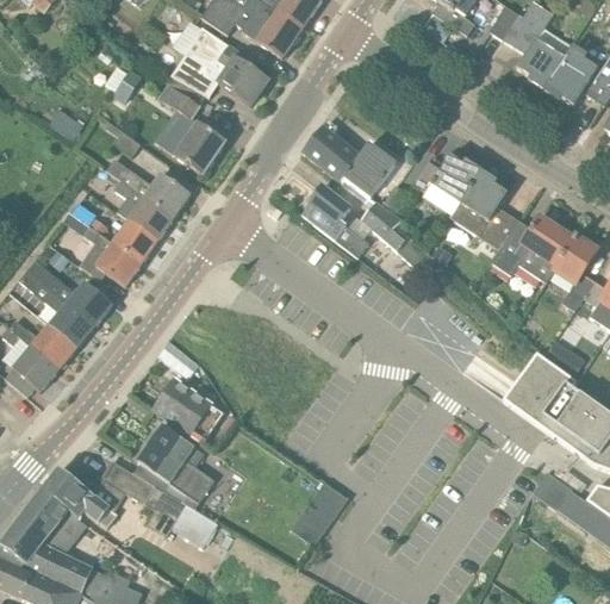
[(24,0),(31,6),(33,4),(45,13),(56,0),(24,0)]
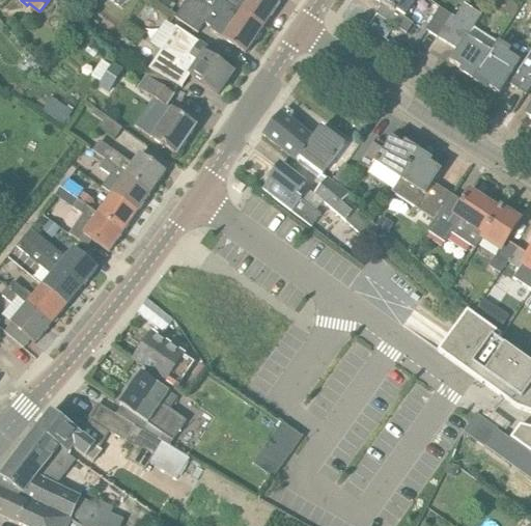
[(238,10),(222,0),(205,0),(204,1),(202,0),(188,0),(178,16),(201,30),(207,21),(213,24),(210,29),(221,36),(224,32),(246,46),(259,25),(238,10)]
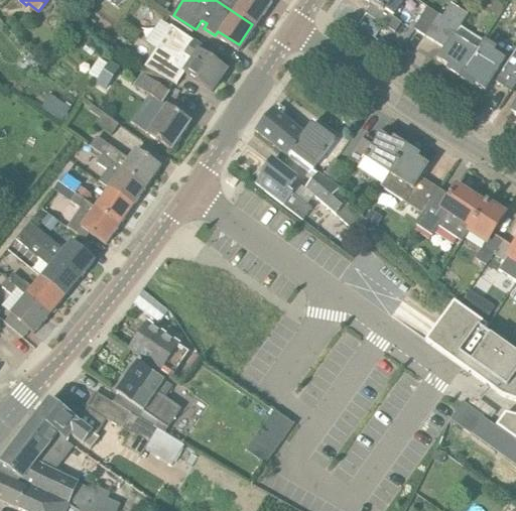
[(237,0),(231,10),(252,24),(269,0),(237,0)]
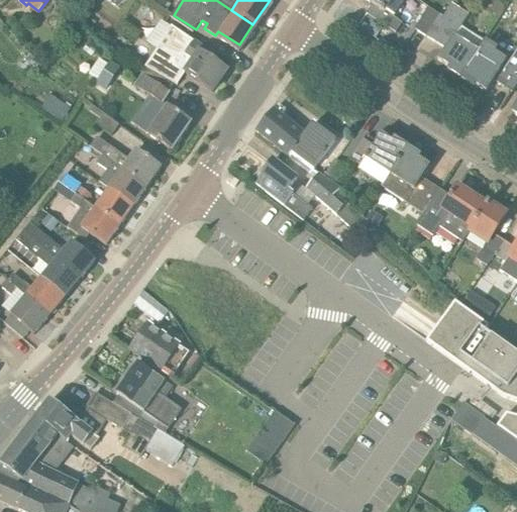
[(395,28),(401,19),(385,8),(391,0),(373,0),(366,9),(395,28)]
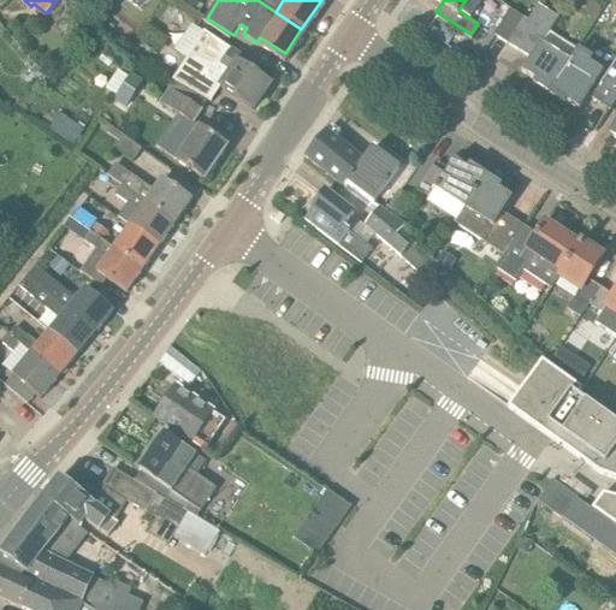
[(528,16),(525,13),(509,39),(531,54),(521,69),(534,76),(533,78),(550,89),(579,45),(550,25),(558,12),(540,0),(538,0),(528,16)]
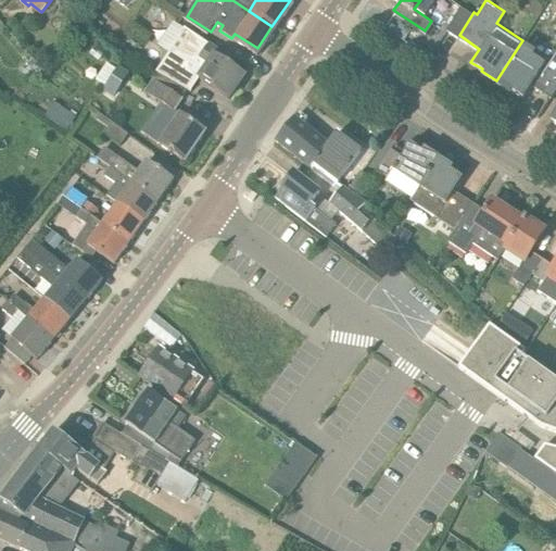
[(446,27),(459,35),(474,12),(460,4),(446,27)]
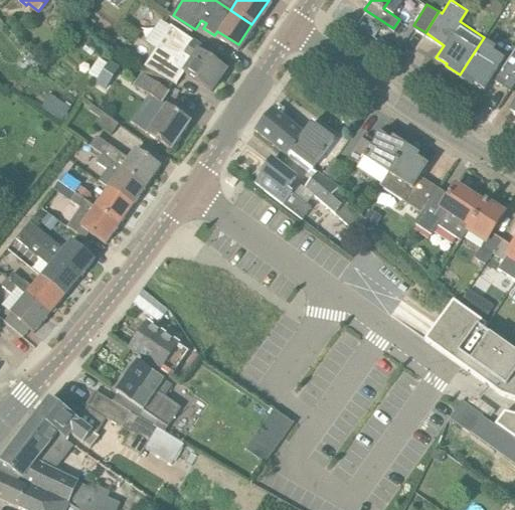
[(213,87),(226,67),(210,57),(214,52),(202,44),(172,24),(148,63),(177,81),(186,68),(213,87)]
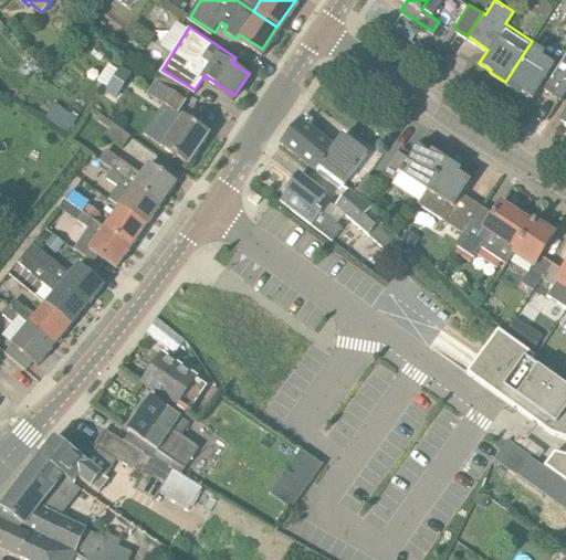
[(557,56),(532,41),(505,82),(520,91),(521,90),(533,97),(541,84),(561,97),(565,87),(565,48),(563,46),(557,56)]
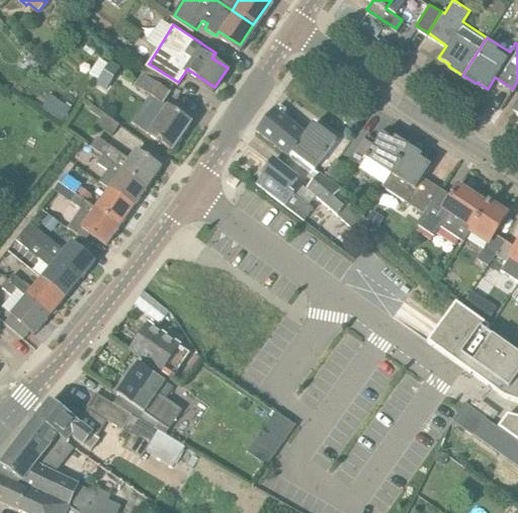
[(162,101),(171,89),(143,69),(134,82),(162,101)]
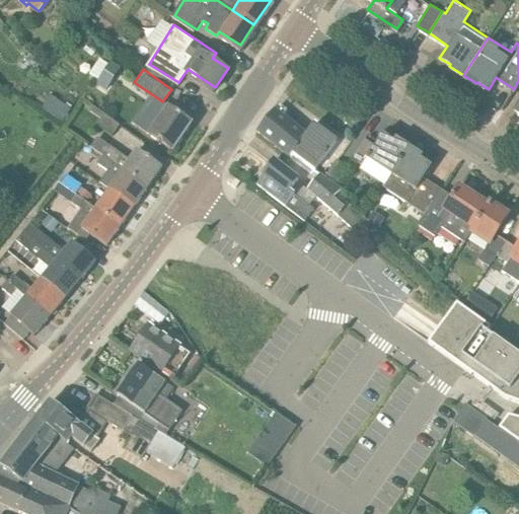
[(52,90),(44,103),(65,116),(72,103),(52,90)]
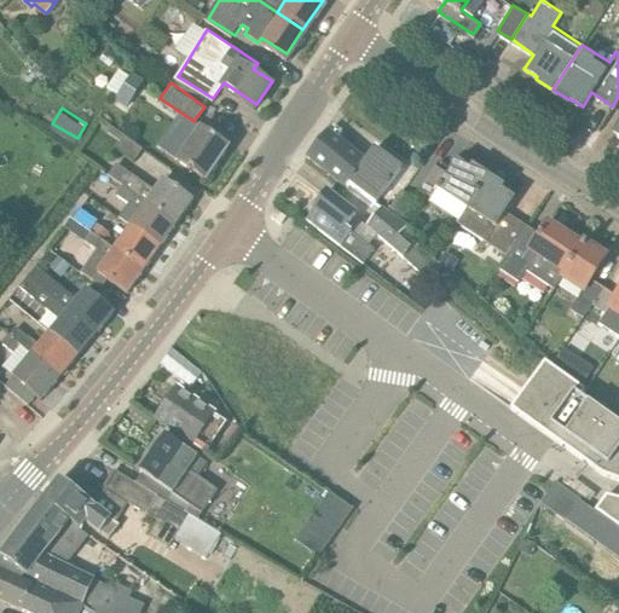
[(206,174),(226,143),(197,123),(184,144),(168,133),(158,144),(206,174)]
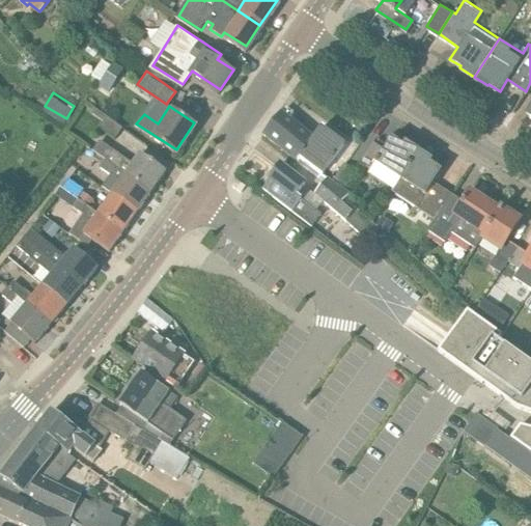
[(322,172),(327,175),(328,174),(332,177),(340,165),(331,158),(342,142),(319,126),(312,135),(297,123),(280,110),(263,131),(280,144),(298,158),(299,155),(322,172)]
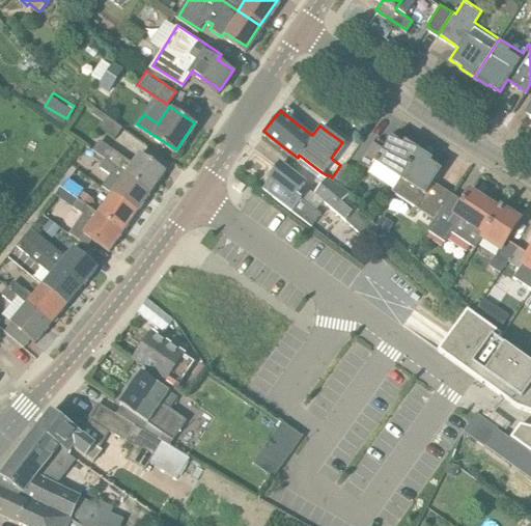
[(115,134),(122,125),(107,112),(100,122),(115,134)]
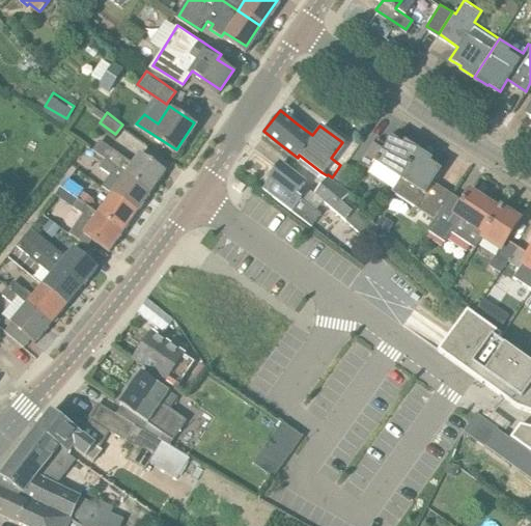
[(402,141),(391,134),(383,146),(373,139),(360,160),(370,166),(368,169),(393,186),(418,148),(403,139),(402,141)]
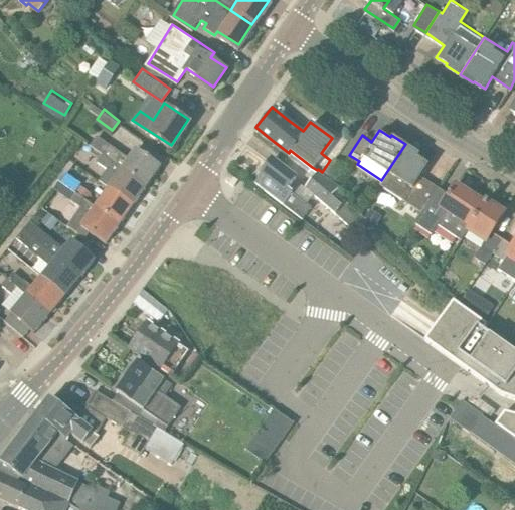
[(129,154),(112,143),(97,133),(88,145),(101,153),(112,161),(120,166),(145,184),(160,163),(135,146),(129,154)]
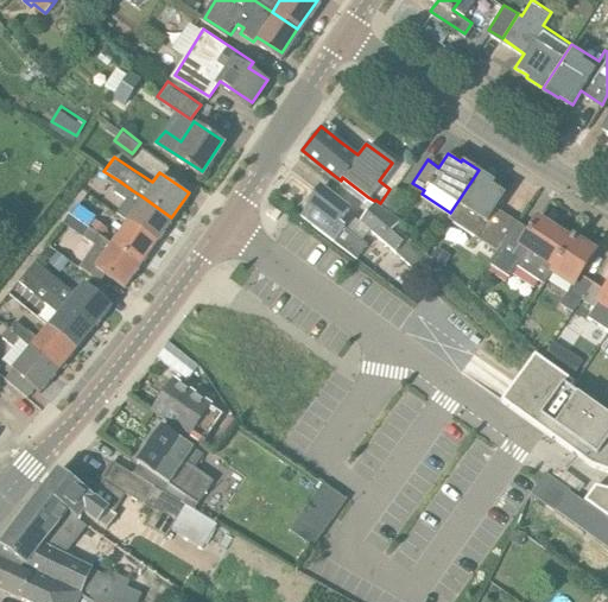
[(519,217),(496,204),(506,190),(492,182),(494,179),(479,170),(450,213),(448,215),(499,248),(519,217)]
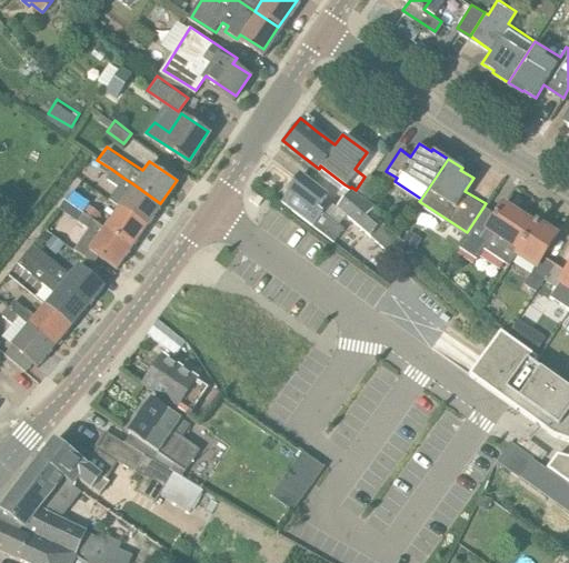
[(118,186),(123,178),(111,169),(106,177),(118,186)]
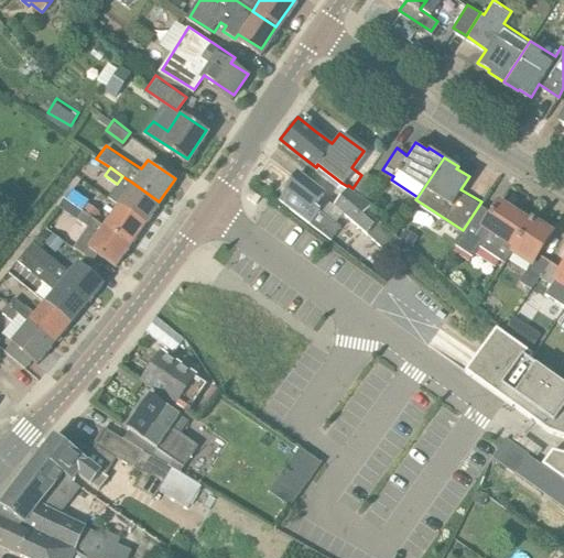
[(361,175),(353,188),(366,198),(379,178),(366,170),(361,175)]
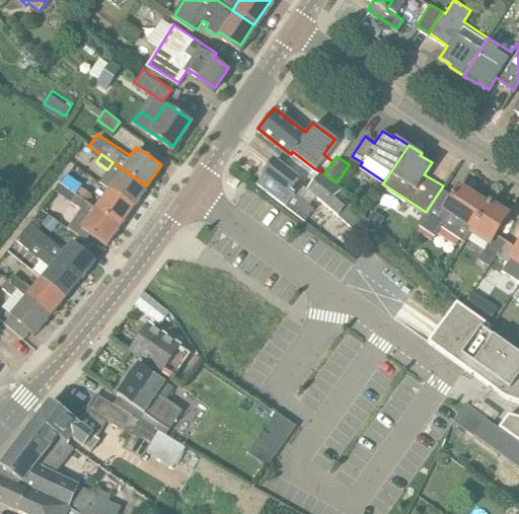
[(273,158),(256,181),(304,218),(313,206),(290,189),(298,177),(273,158)]
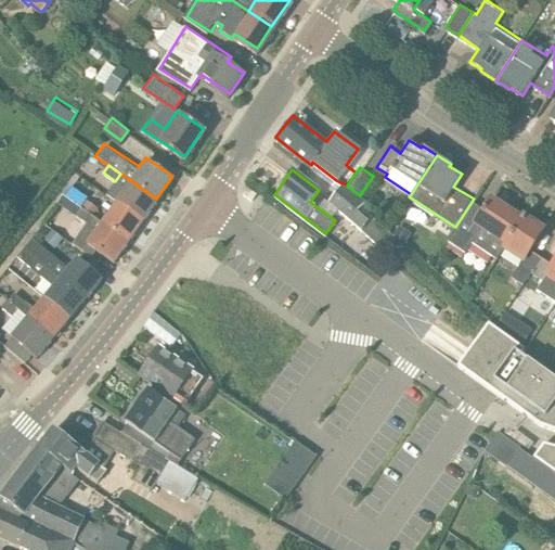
[(114,202),(141,221),(156,199),(129,179),(120,174),(115,181),(124,188),(114,202)]
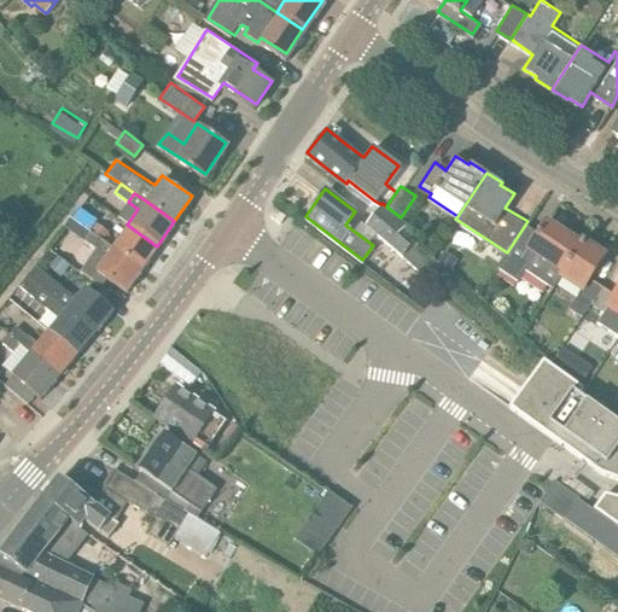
[(401,217),(386,207),(382,203),(380,204),(365,222),(402,254),(415,238),(403,227),(408,222),(401,217)]
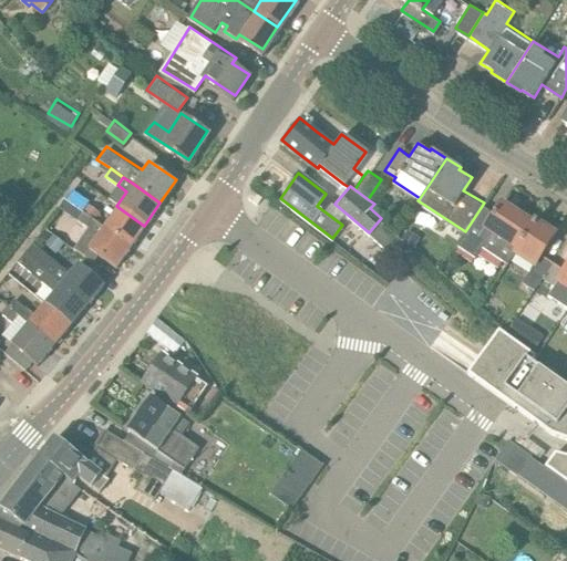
[(534,218),(503,198),(495,209),(484,203),(465,231),(463,235),(506,262),(514,252),(538,216),(536,215),(534,218)]
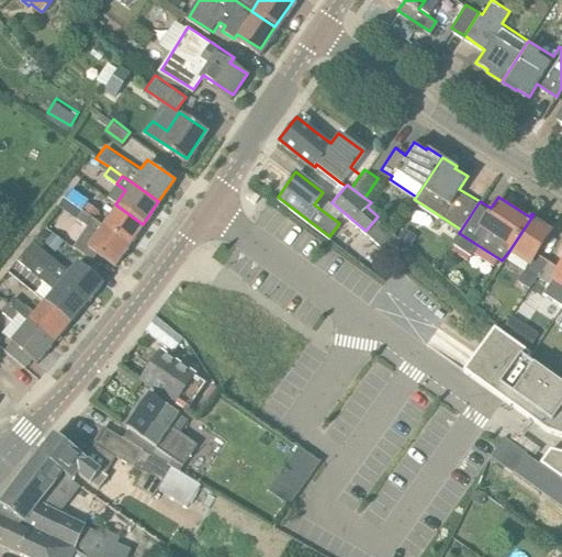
[(93,216),(99,209),(87,200),(81,208),(93,216)]
